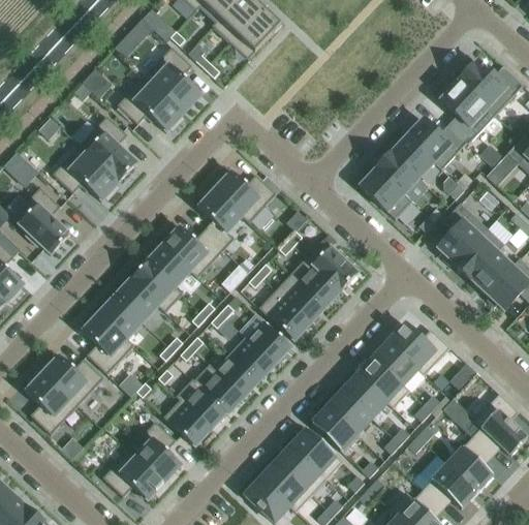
[(198,6),(204,0),(185,0),(196,10),(199,6),(198,6)]
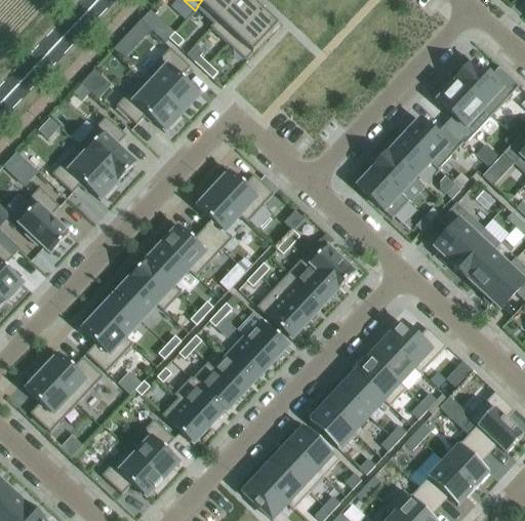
[(214,22),(234,0),(202,0),(197,6),(198,6),(213,22),(214,22)]
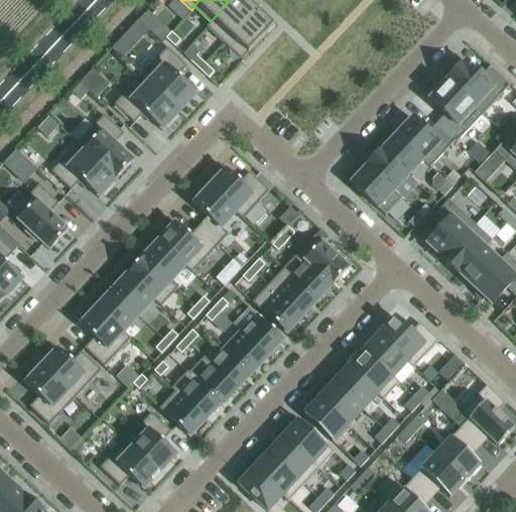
[(224,40),(256,6),(249,0),(230,0),(211,21),(210,21),(207,24),(224,40)]
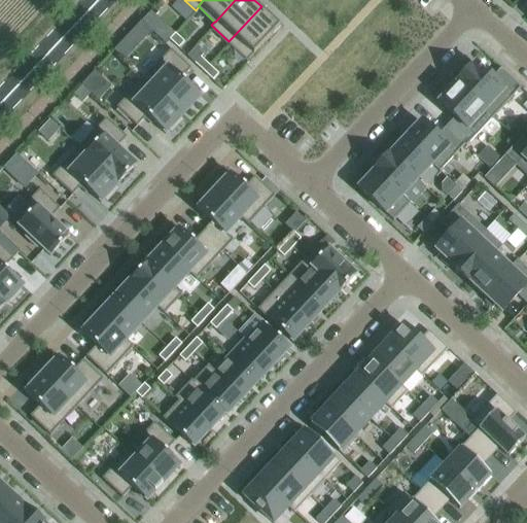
[(279,24),(261,6),(229,41),(247,59),(279,24)]
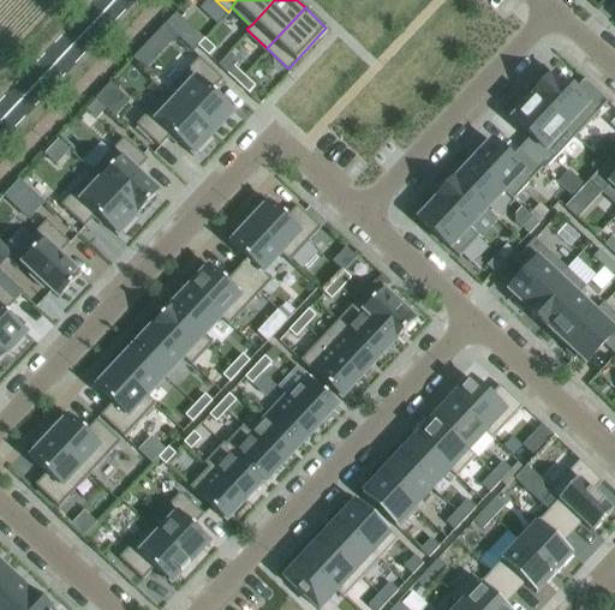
[(177,9),(165,22),(175,31),(187,18),(177,9)]
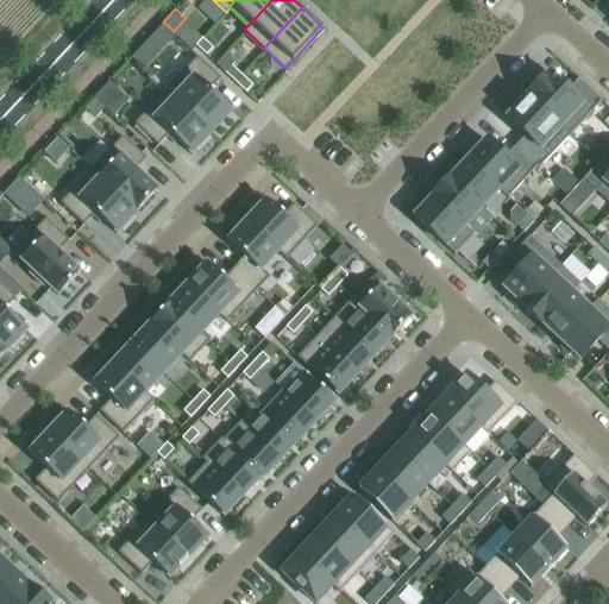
[(163,21),(151,33),(162,43),(174,31),(163,21)]
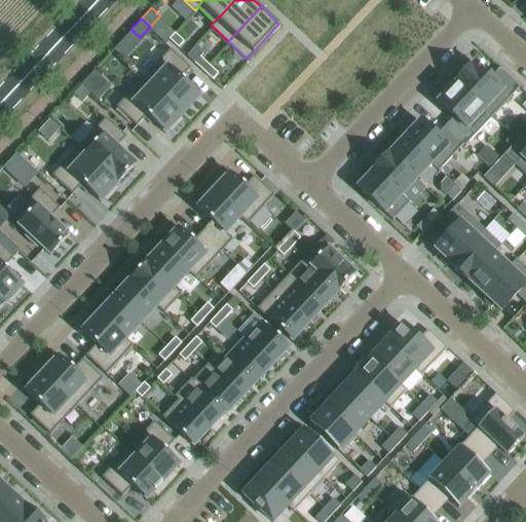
[(160,28),(170,36),(175,30),(165,22),(160,28)]
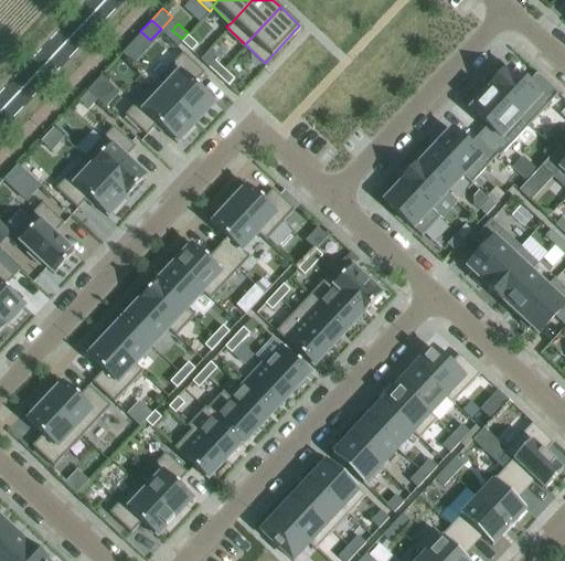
[(188,32),(182,39),(192,48),(198,41),(188,32)]
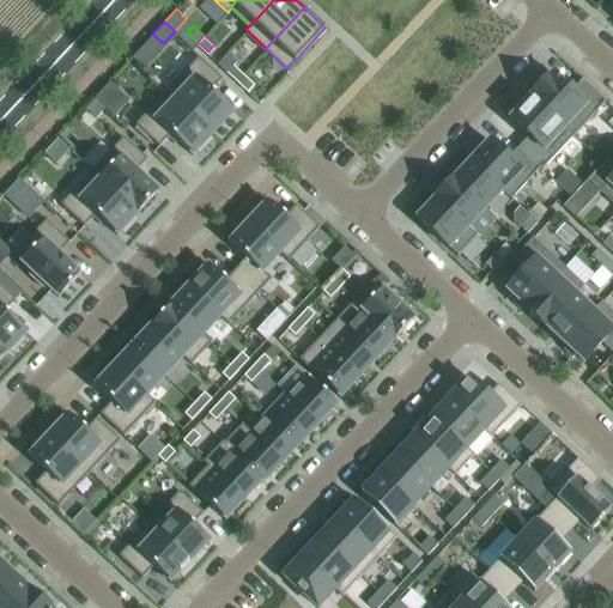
[(199,54),(168,87),(213,131),(234,108),(212,87),(223,76),(199,54)]
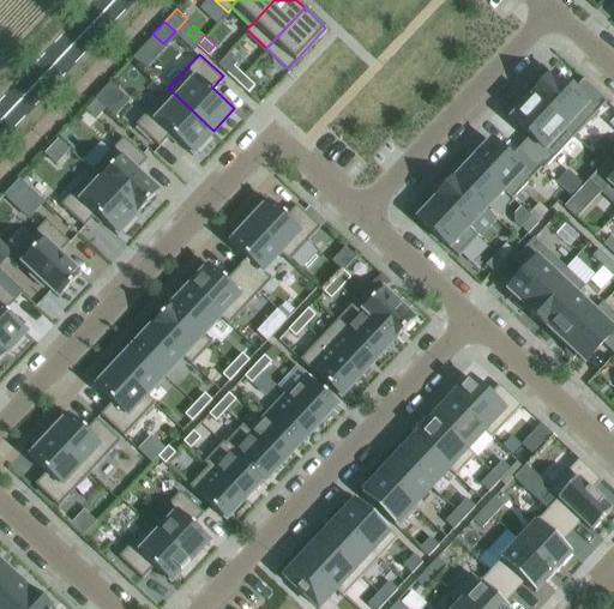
[(234,62),(227,70),(238,79),(245,72),(234,62)]
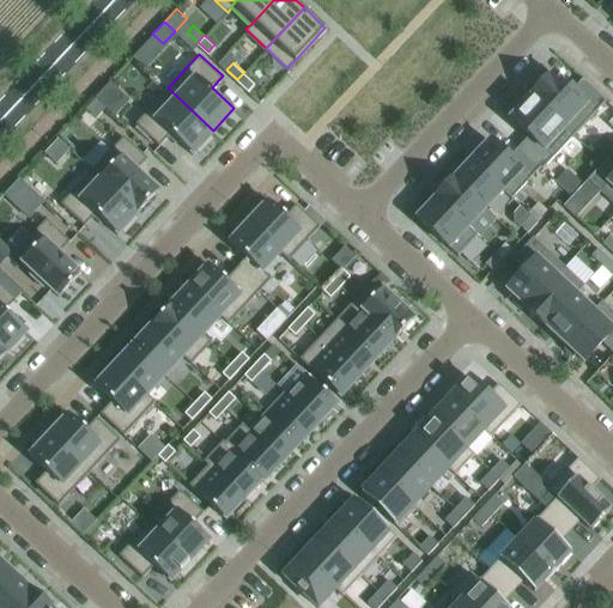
[(553,70),(532,92),(575,133),(607,98),(583,76),(572,87),(553,70)]
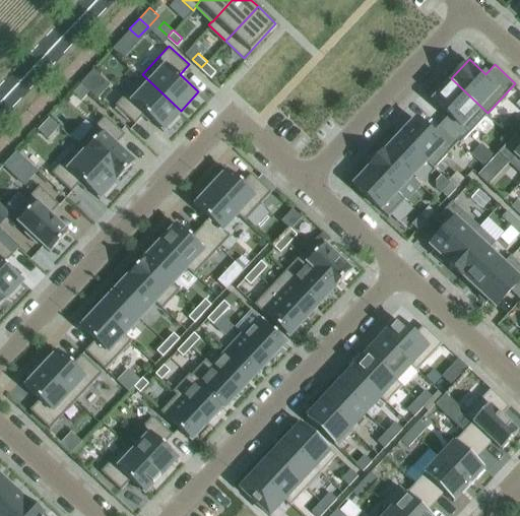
[(207,61),(201,67),(210,76),(215,70),(207,61)]
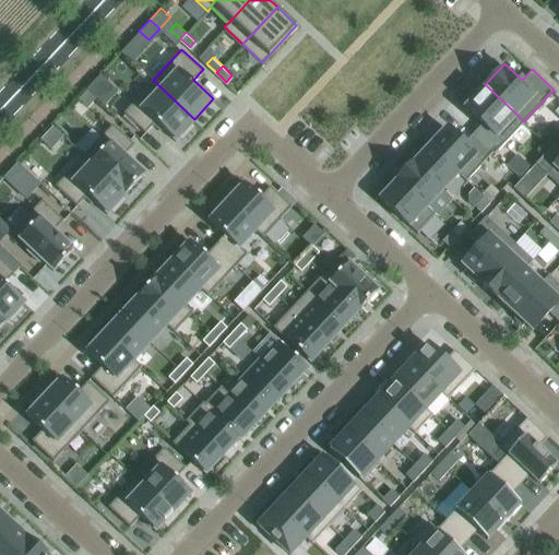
[(103,97),(111,89),(102,78),(92,86),(103,97)]
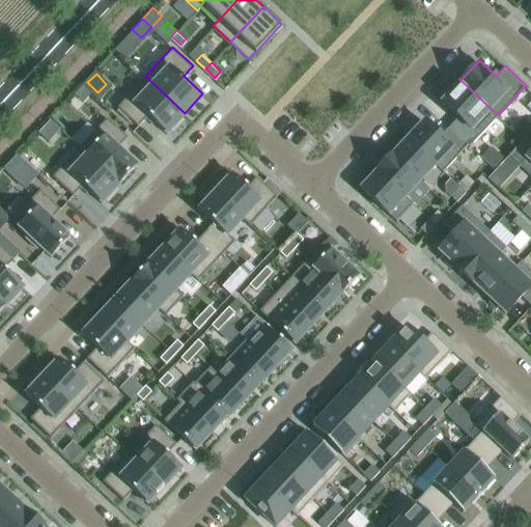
[(185,113),(145,76),(117,105),(138,123),(147,114),(167,132),(170,128),(173,130),(184,118),(182,116),(185,113)]
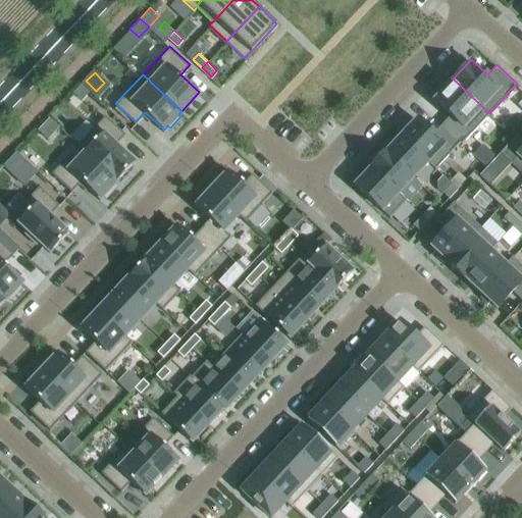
[(462,142),(489,113),(453,79),(450,81),(448,79),(440,86),(444,89),(434,98),(451,113),(441,122),(461,140),(460,141),(462,142)]
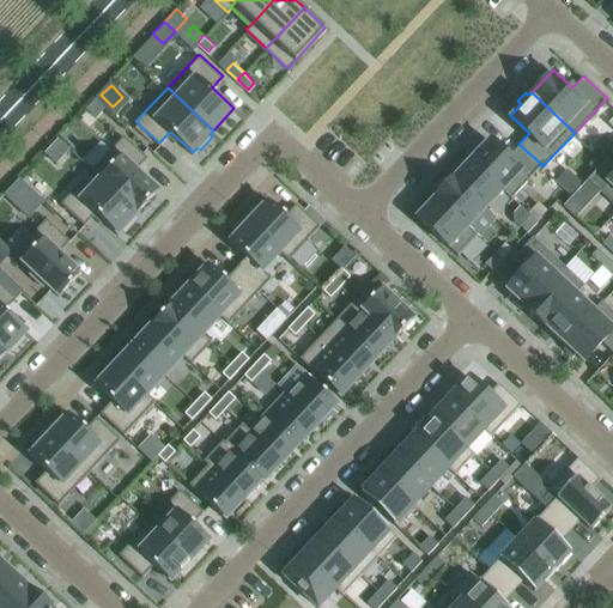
[(96,97),(87,105),(96,114),(104,105),(96,97)]
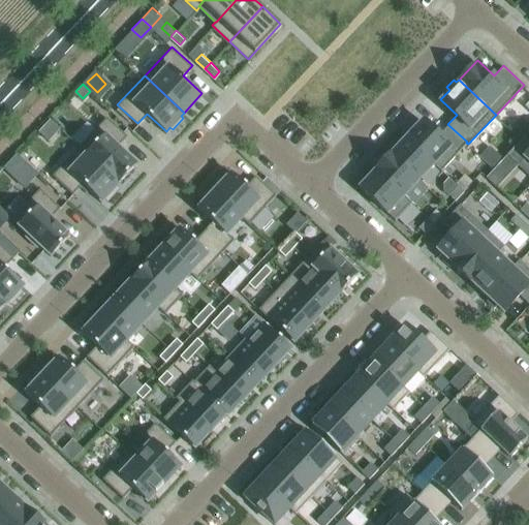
[(106,115),(80,145),(119,181),(136,162),(118,145),(127,134),(106,115)]
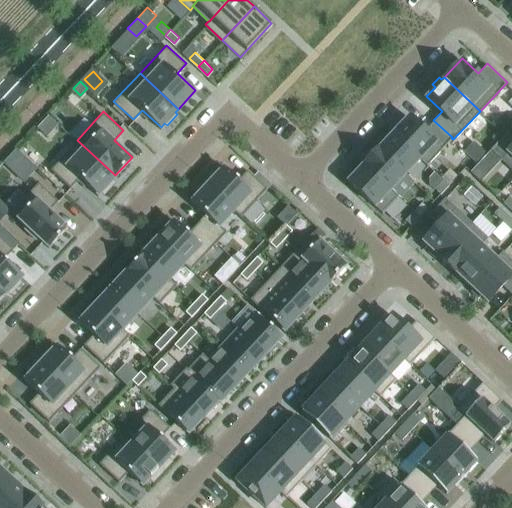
[(427,164),(451,138),(452,137),(433,120),(425,129),(409,114),(402,121),(400,119),(393,126),(395,129),(393,131),(420,156),(420,157),(427,164)]
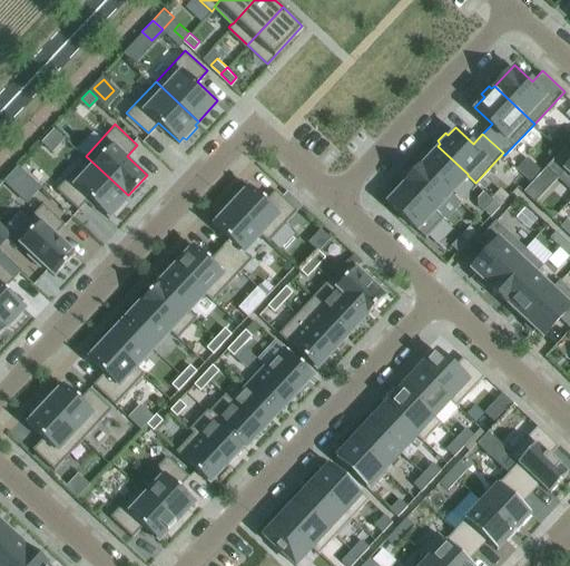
[(569,186),(569,148),(566,144),(547,165),(569,186)]
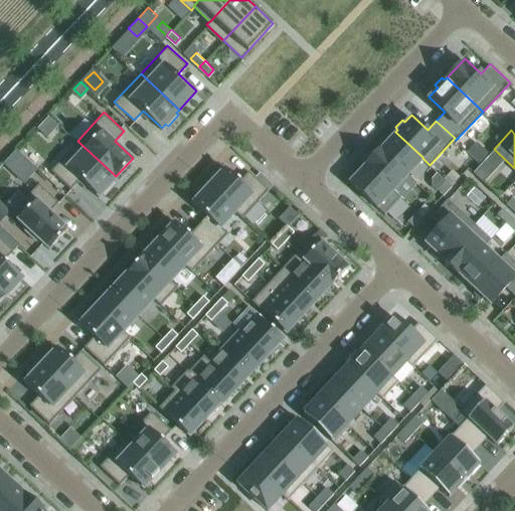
[(422,157),(395,132),(381,148),(407,173),(422,158),(422,157)]
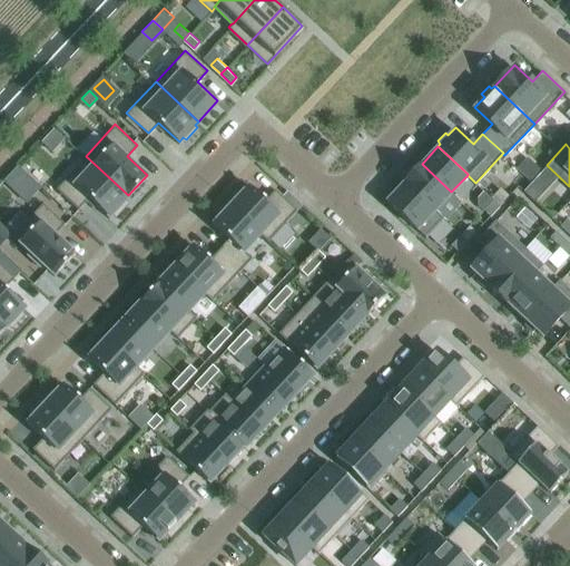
[(527,154),(517,166),(532,179),(542,168),(527,154)]
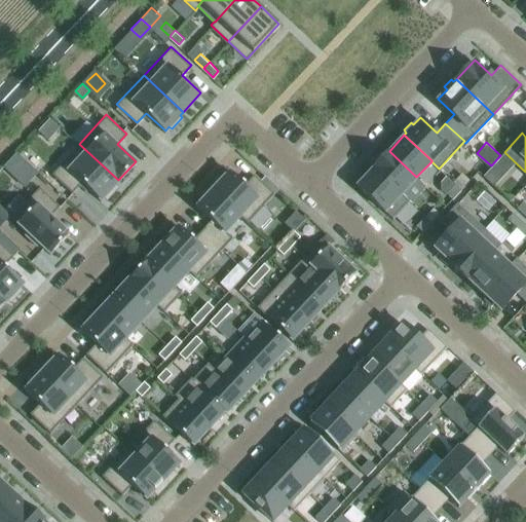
[(118,180),(79,144),(52,173),(72,191),(82,181),(101,199),(105,194),(107,197),(117,186),(115,184),(118,180)]
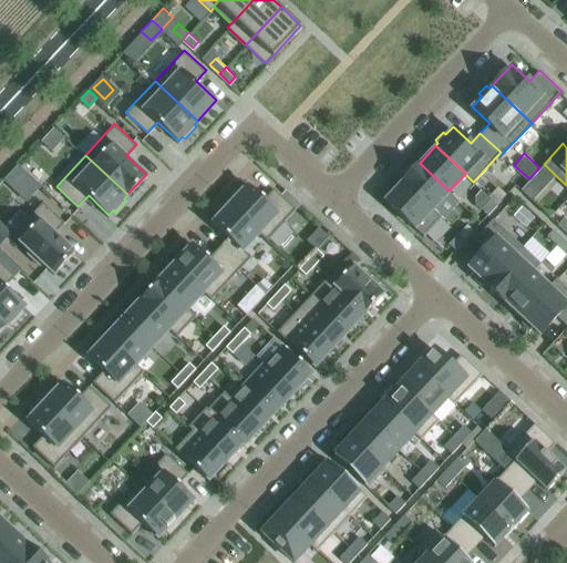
[(27,156),(21,163),(41,181),(47,174),(27,156)]
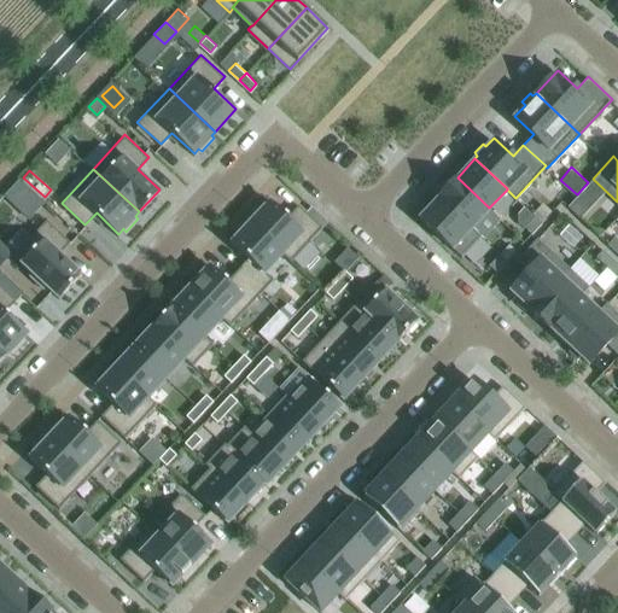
[(489,208),(458,177),(439,196),(472,227),(472,226),(489,208)]
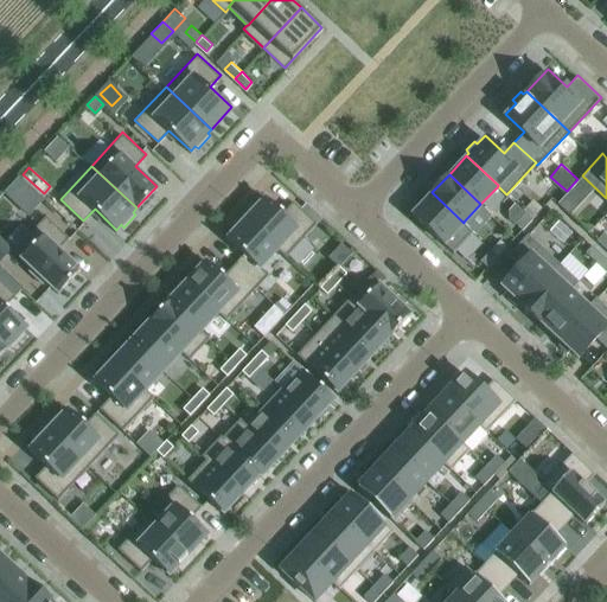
[(464,223),(432,192),(413,212),(453,250),(473,230),(464,222),(464,223)]
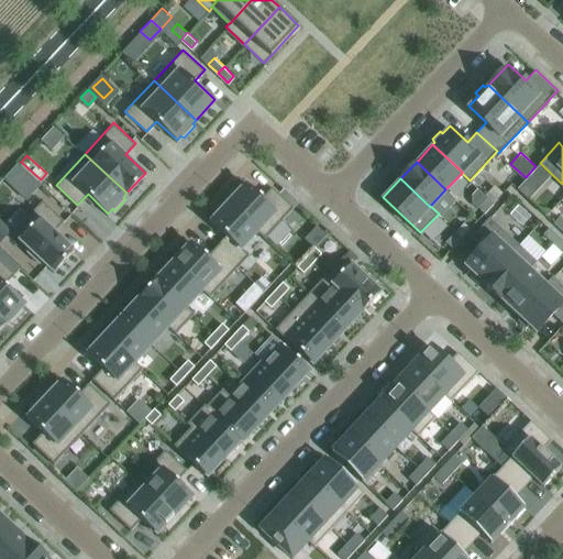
[(234,186),(224,197),(258,229),(257,229),(265,237),(294,206),(272,185),(262,196),(246,182),(239,190),(234,186)]
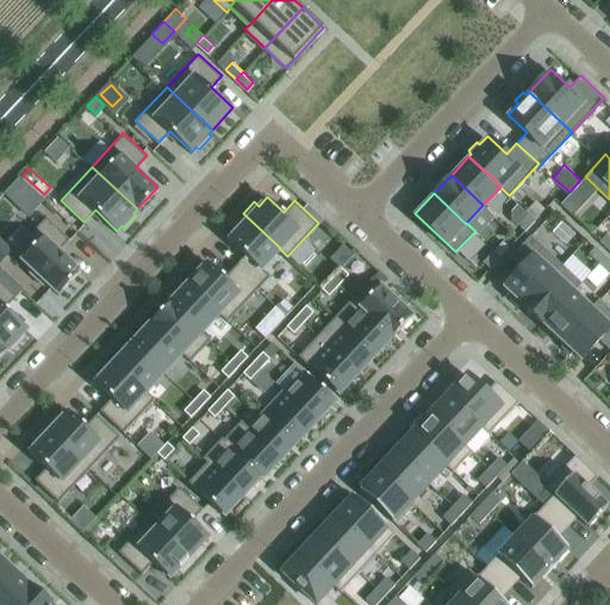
[(528,211),(518,222),(526,229),(535,218),(528,211)]
